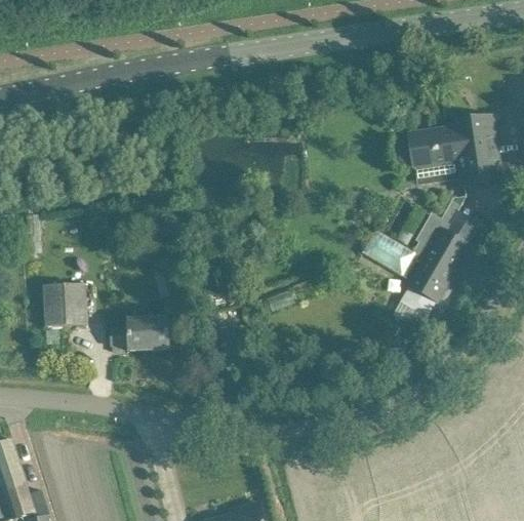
[(410,132),(410,134),(407,134),(403,134),(400,136),(397,138),(395,141),(393,145),(393,151),(393,154),(394,156),(396,159),(398,162),(403,164),(408,165),(415,165),(417,179),(457,173),(459,184),(499,177),(491,116),(450,122),(451,126),(410,132)]
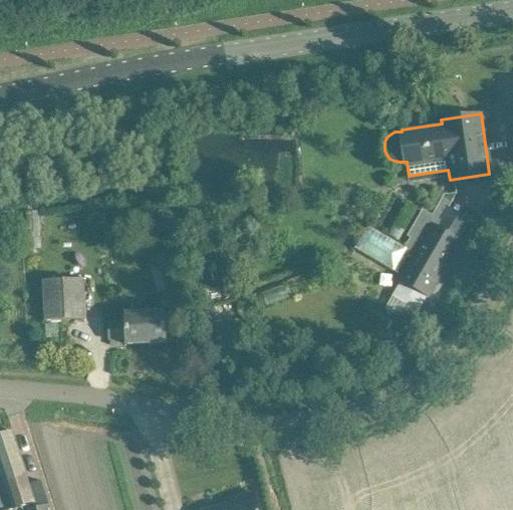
[(367,223),(354,246),(402,273),(386,302),(404,316),(410,303),(418,308),(424,296),(425,297),(460,238),(458,237),(437,225),(456,191),(443,193),(432,214),(422,208),(408,233),(411,235),(406,245),(367,223)]
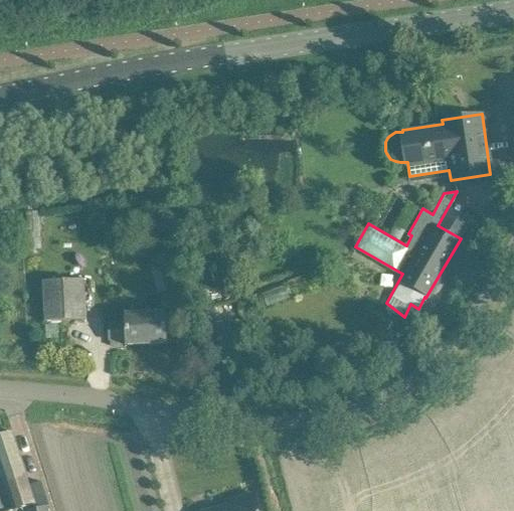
[(148,264),(156,293),(174,288),(167,259),(148,264)]
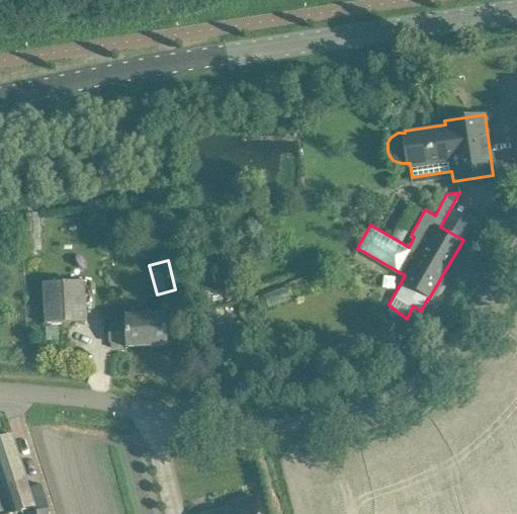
[(298,276),(280,280),(282,291),(300,286),(298,276)]
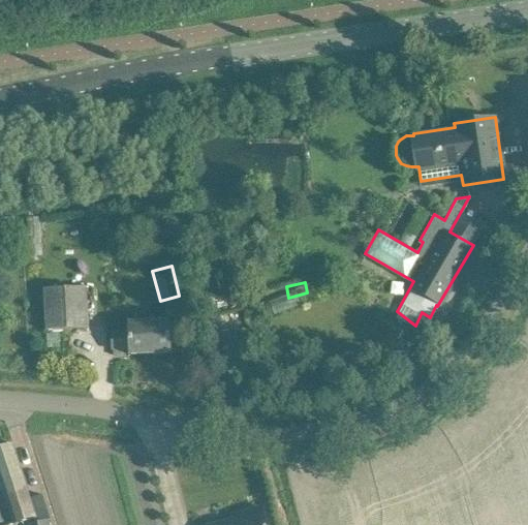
[(88,326),(87,305),(86,284),(43,286),(45,328),(88,326)]
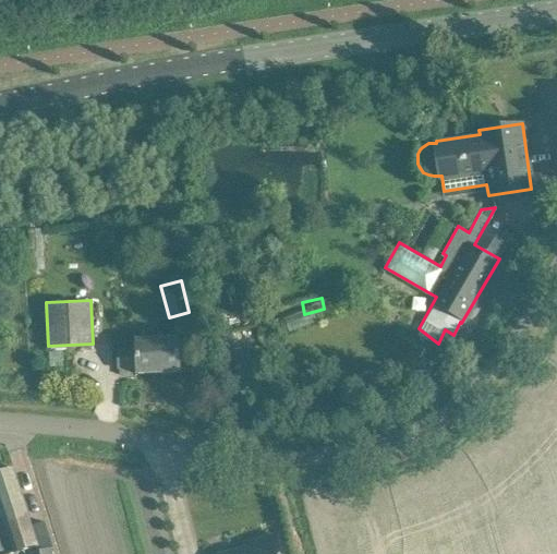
[(179,370),(178,348),(178,336),(135,338),(135,348),(117,349),(118,365),(136,364),(136,371),(179,370)]
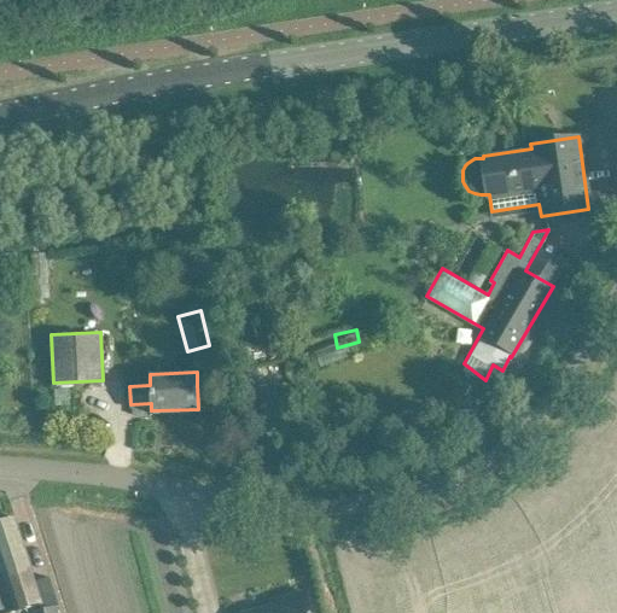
[(0,565),(4,578),(13,609),(38,602),(39,607),(33,609),(33,612),(56,612),(54,606),(46,574),(31,579),(29,570),(21,538),(13,515),(0,519),(0,565)]
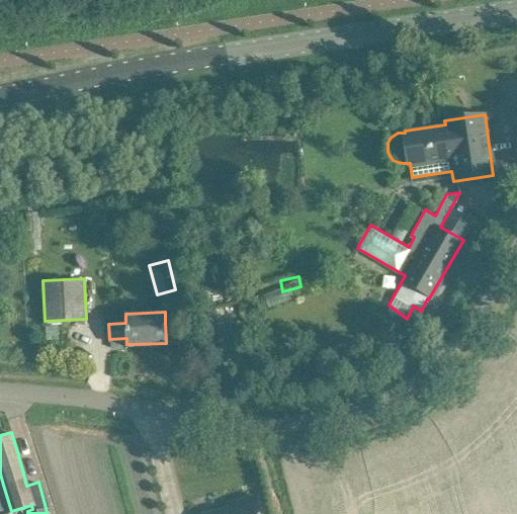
[(259,513),(260,513),(254,494),(237,499),(239,503),(207,513),(259,513)]
